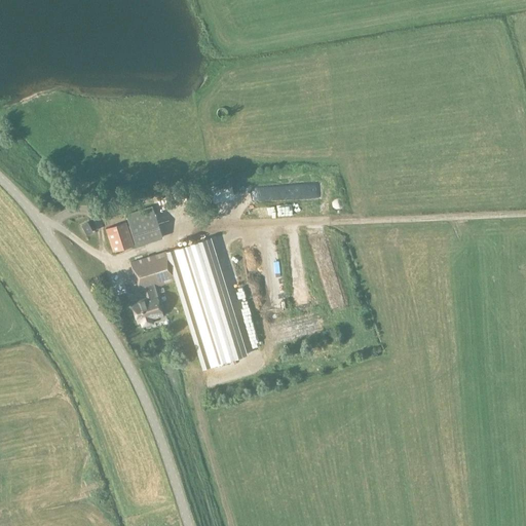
[(217,116),(219,118),(222,118),(225,117),(227,115),(227,112),(225,109),(223,108),(220,108),(217,110),(217,113),(217,116)]
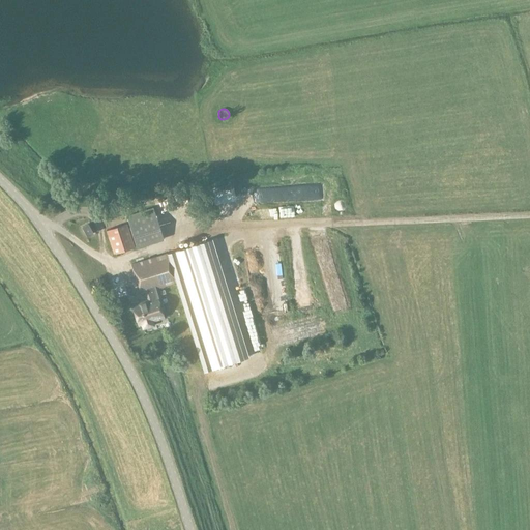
[(259,198),(257,175),(247,175),(247,179),(241,179),(242,199),(259,198)]
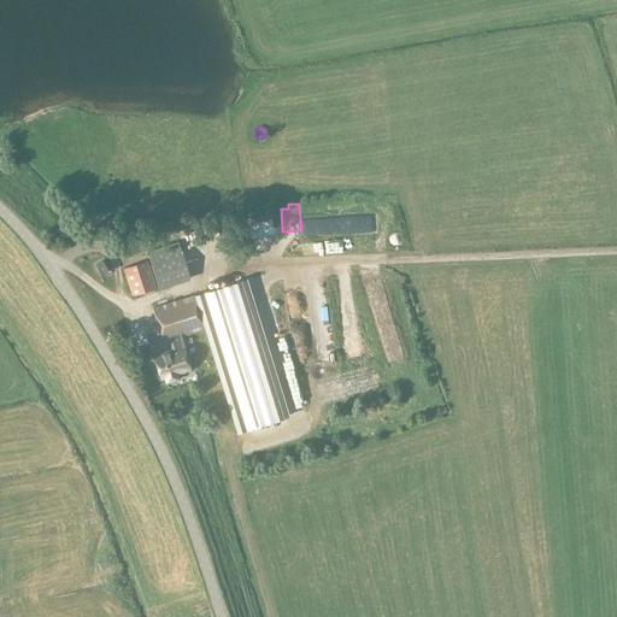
[(265,218),(250,219),(252,244),(268,242),(265,218)]
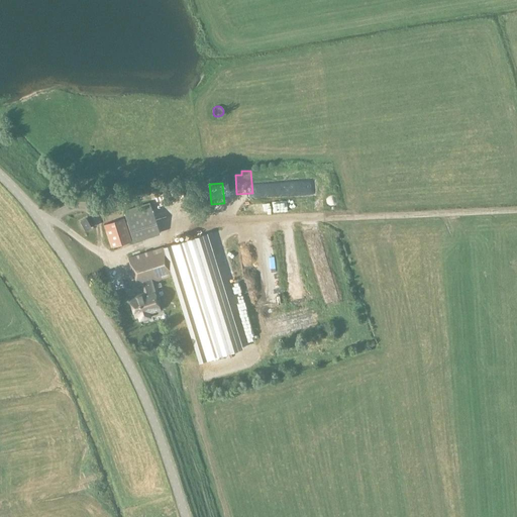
[(151,214),(125,222),(131,241),(158,234),(151,214)]
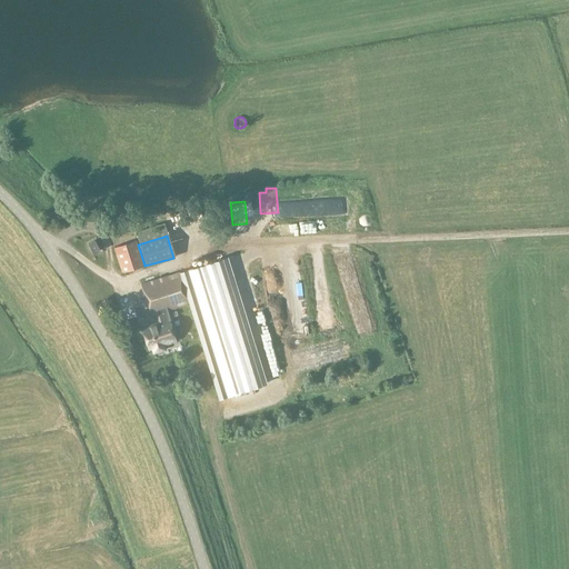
[(99,250),(93,240),(88,243),(93,253),(99,250)]
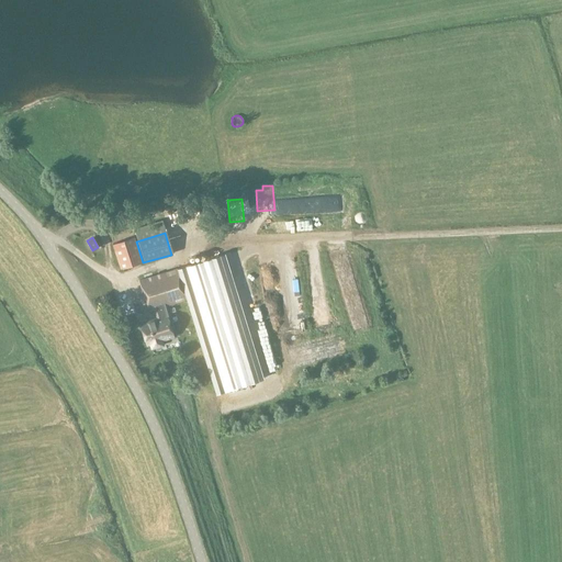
[(134,237),(112,244),(117,265),(116,266),(117,270),(142,262),(134,237)]
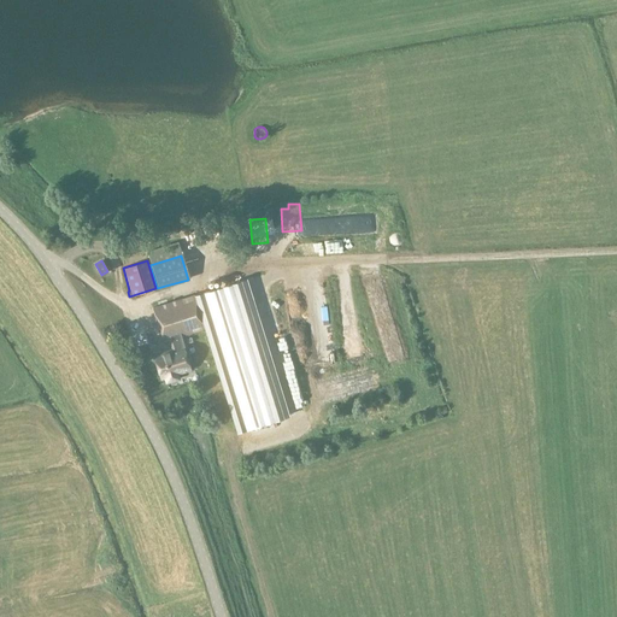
[(168,340),(170,348),(152,354),(159,381),(163,380),(164,385),(180,380),(177,374),(191,370),(186,354),(188,353),(183,335),(203,329),(235,433),(283,417),(240,281),(151,307),(162,341),(168,340)]
